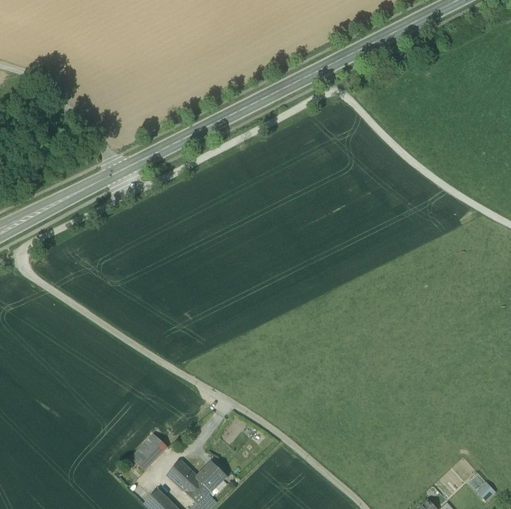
[(167,446),(152,432),(144,441),(159,455),(167,446)]
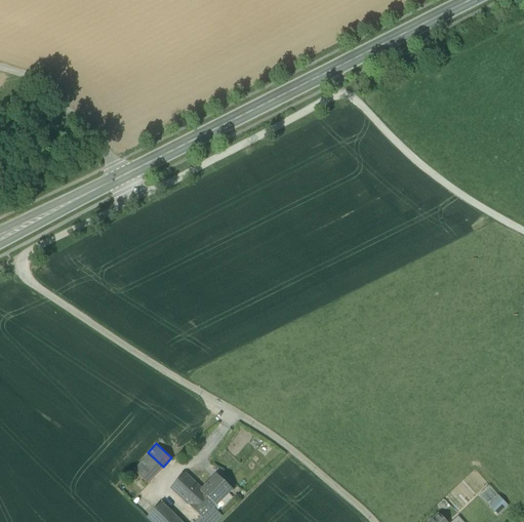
[(163,467),(148,452),(132,469),(148,482),(163,467)]
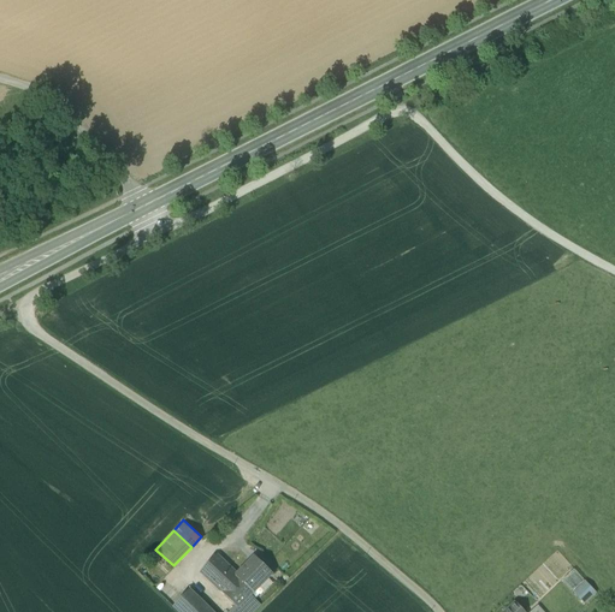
[(236,572),(216,552),(199,570),(220,589),(237,572),(236,572)]
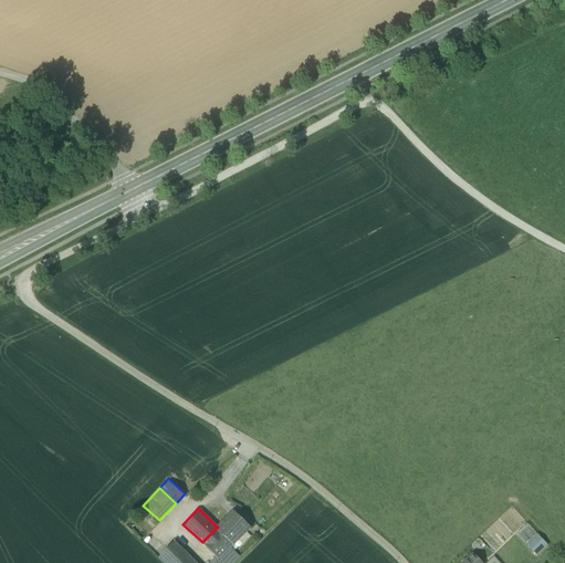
[(233,510),(217,527),(218,527),(233,542),(249,525),(233,510)]
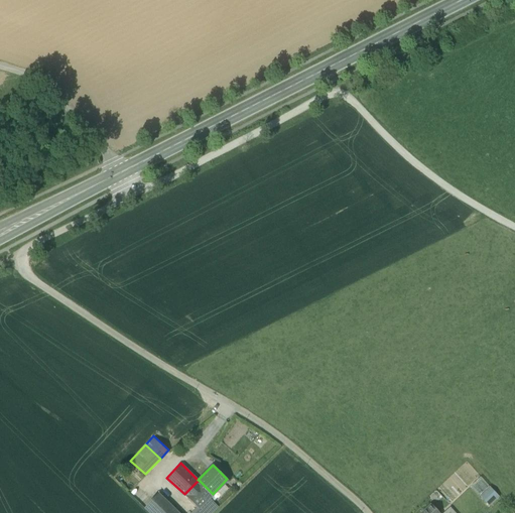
[(488,484),(480,476),(470,484),(478,493),(488,484)]
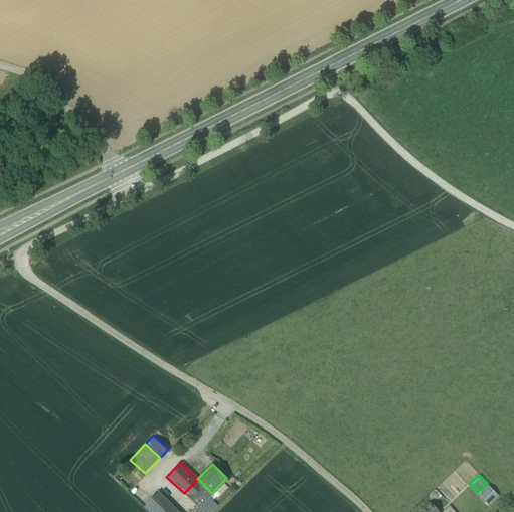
[(198,479),(184,493),(197,506),(198,507),(209,496),(212,493),(198,479)]
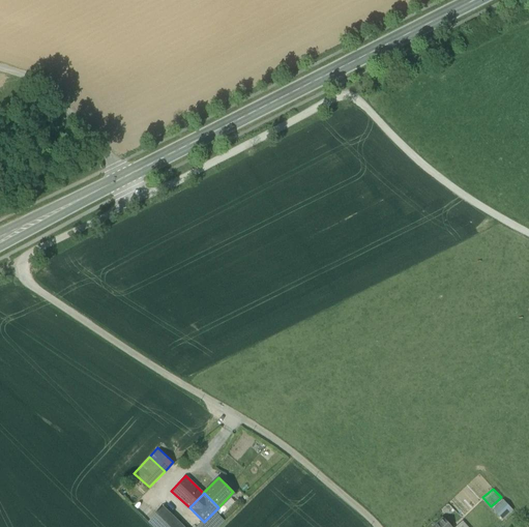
[(508,505),(502,499),(493,508),(499,515),(508,505)]
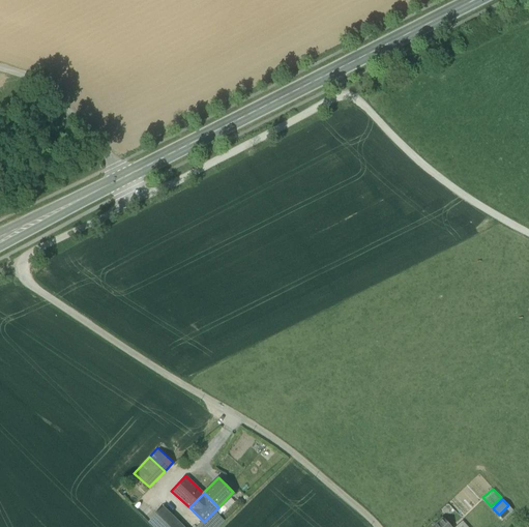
[(183,526),(163,505),(148,520),(154,526),(183,526)]
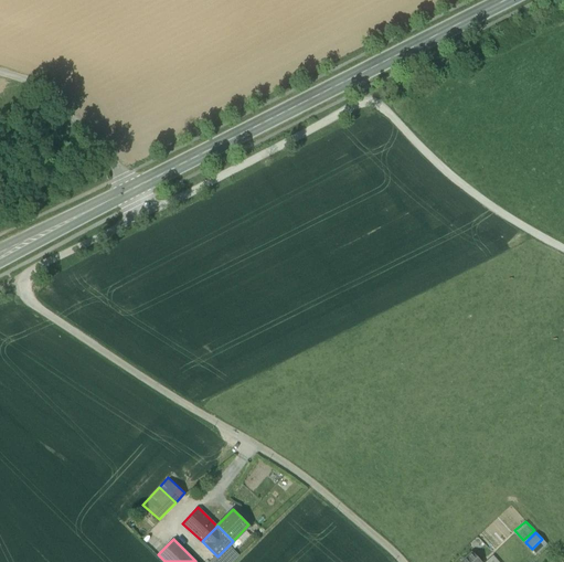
[(534,552),(545,542),(542,539),(532,549),(534,552)]
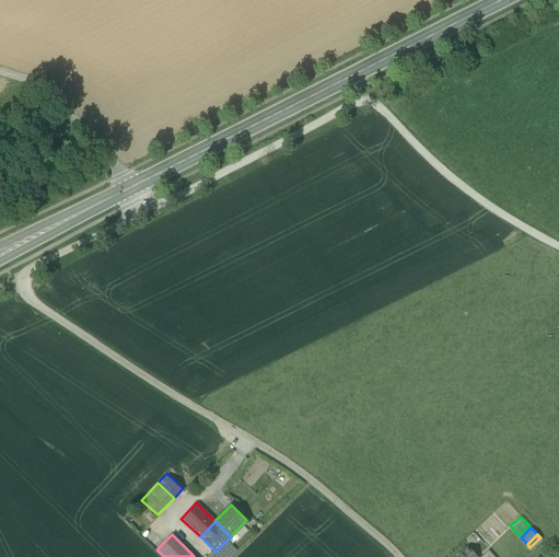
[(214,550),(208,556),(226,556),(236,548),(228,540),(216,552),(214,550)]
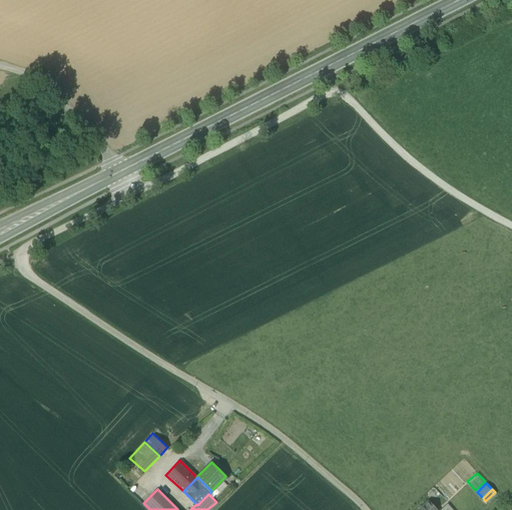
[(428,500),(418,509),(419,509),(437,509),(438,509),(428,500)]
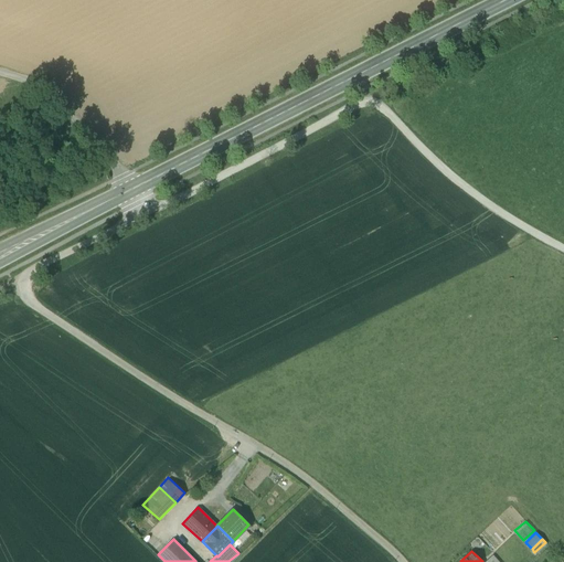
All buildings are outlined.
